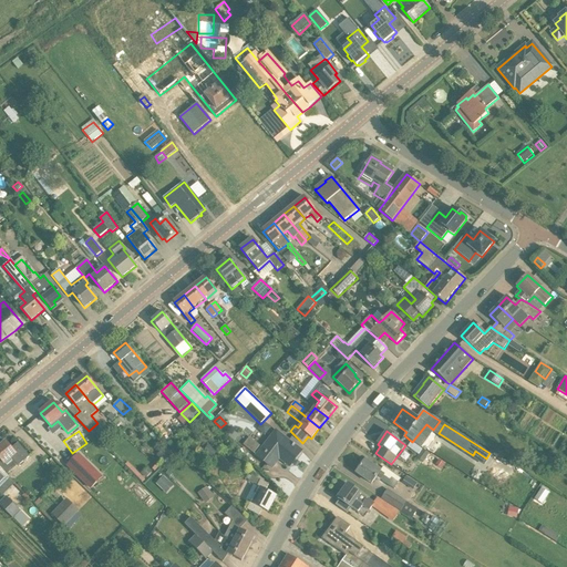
[(276,432),(267,443),(257,456),(271,467),(279,459),(289,466),(301,452),(276,432)]
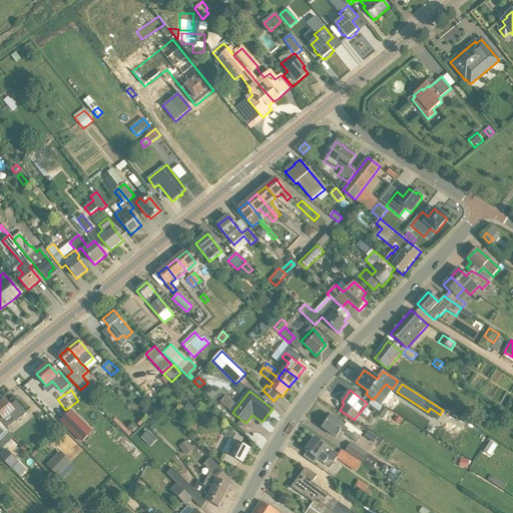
[(235,404),(225,396),(219,403),(229,411),(235,404)]
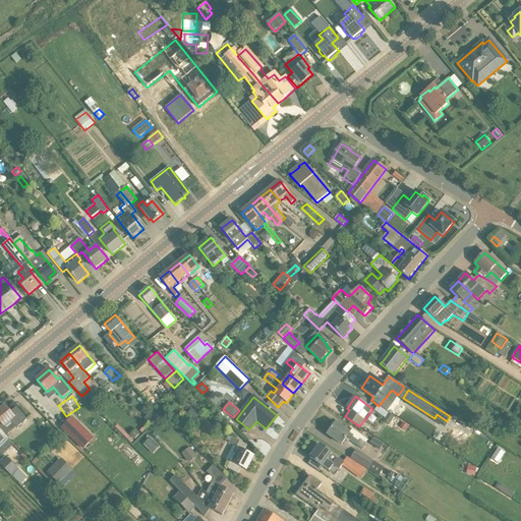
[(0,421),(4,427),(11,421),(16,428),(27,419),(16,407),(10,412),(5,406),(0,410),(0,421)]
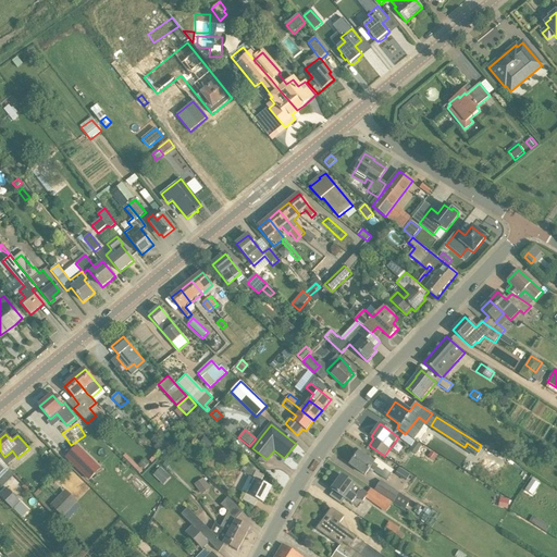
[(212,440),(205,436),(200,445),(207,449),(212,440)]
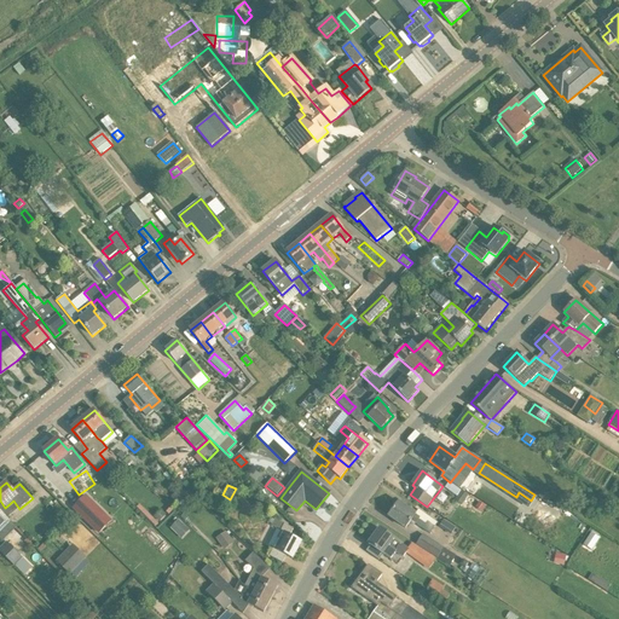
[(178,490),(172,497),(179,503),(185,497),(178,490)]
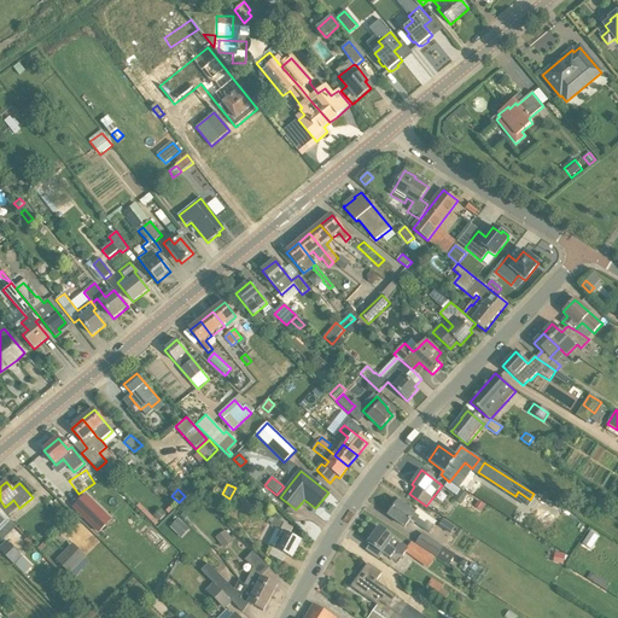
[(468,495),(461,490),(454,500),(462,505),(468,495)]
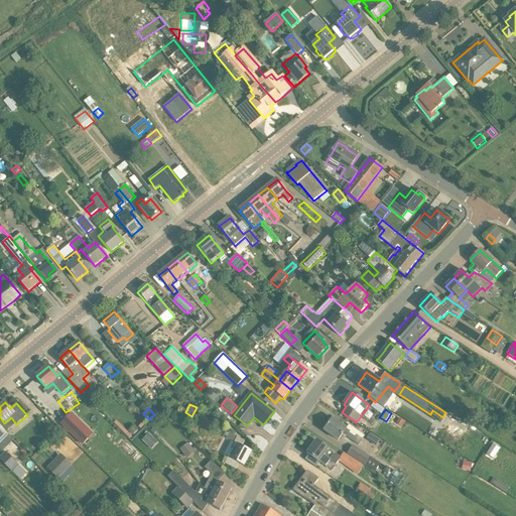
[(72,414),(61,424),(83,444),(93,434),(72,414)]
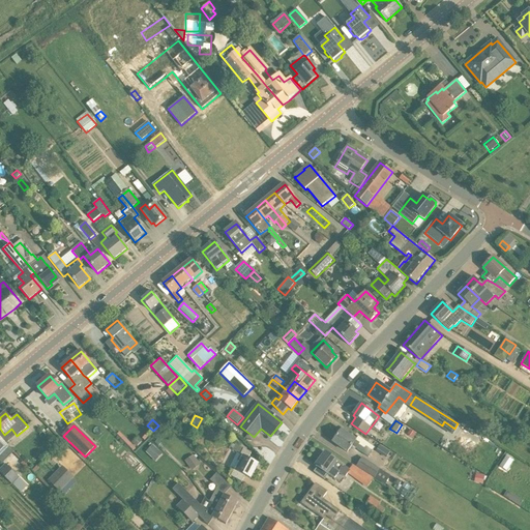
[(411,430),(407,435),(412,438),(415,434),(411,430)]
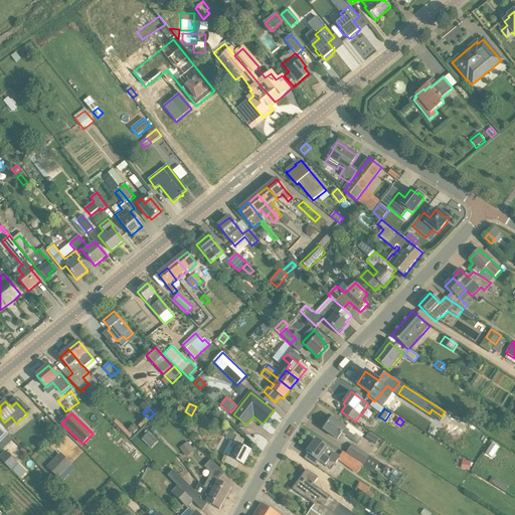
[(346,427),(332,418),(324,430),(337,440),(341,435),(345,438),(345,437),(351,441),(357,431),(352,426),(349,431),(345,428),(346,427)]
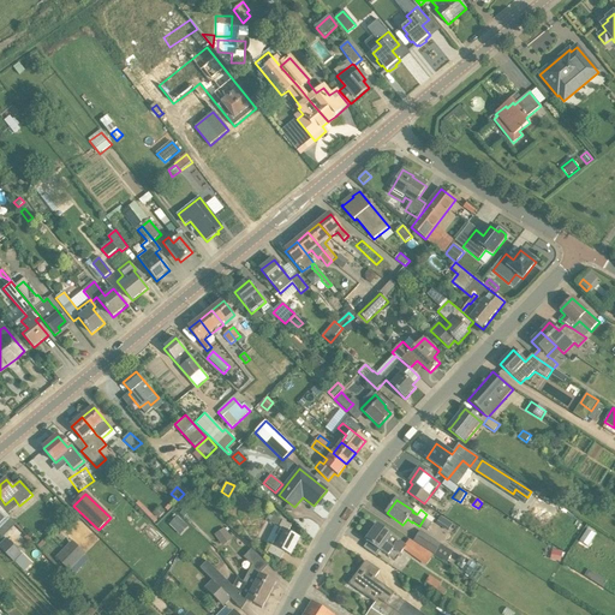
[(0,536),(3,538),(17,525),(0,508),(0,536)]
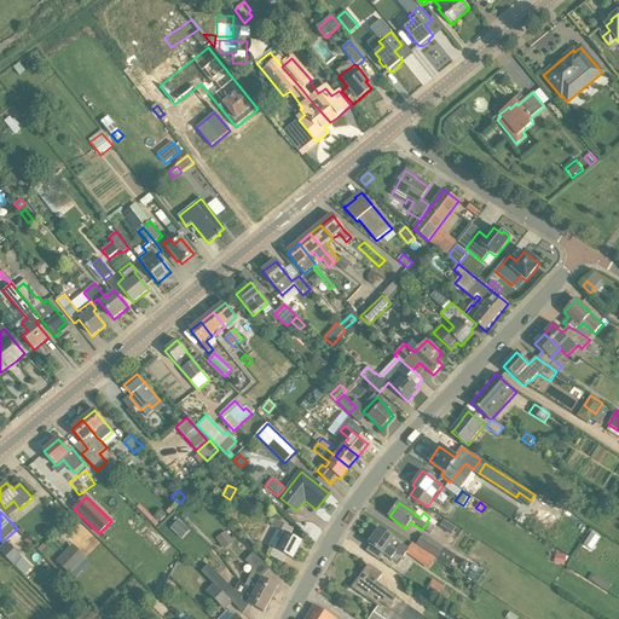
[(161,512),(155,518),(160,522),(166,516),(161,512)]
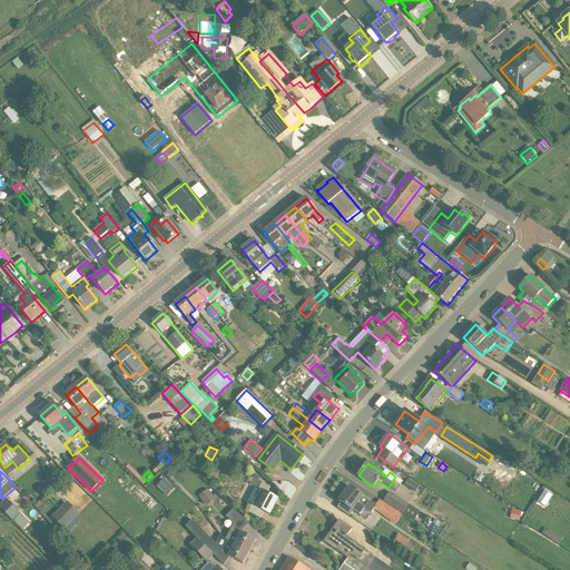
[(165,479),(157,485),(166,494),(173,487),(165,479)]
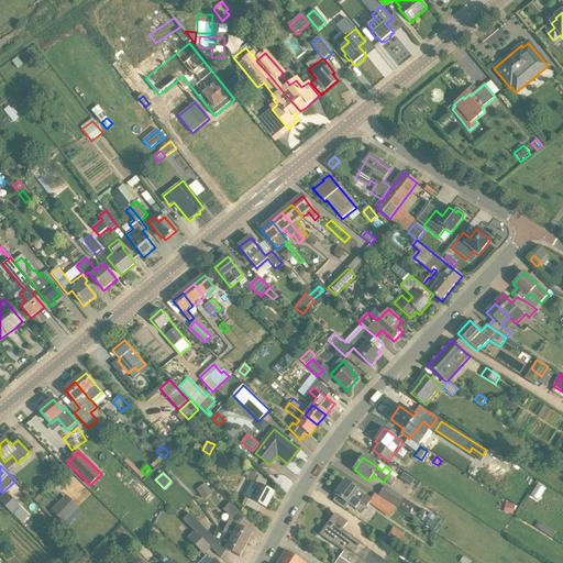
[(255,483),(247,499),(266,509),(274,493),(264,488),(267,482),(250,473),(246,479),(255,483)]
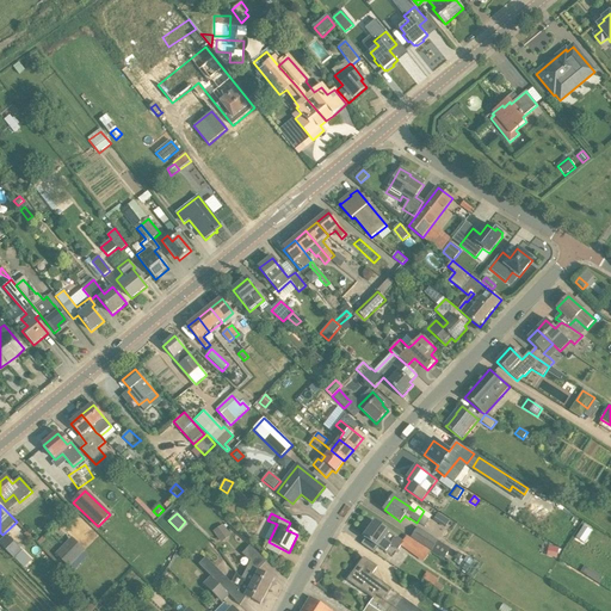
[(389,545),(397,551),(401,548),(429,566),(434,555),(405,536),(401,541),(375,522),(364,537),(384,553),(389,545)]
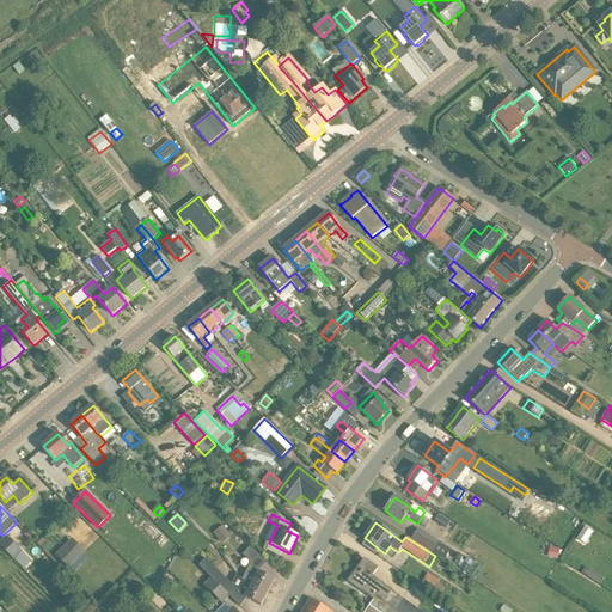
[(224,526),(214,532),(220,542),(230,536),(224,526)]
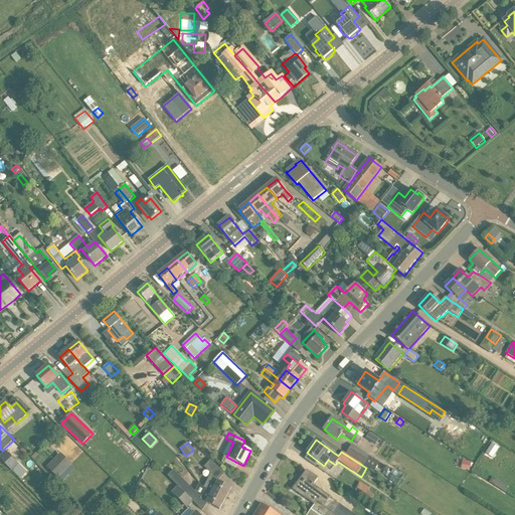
[(352,445),(346,454),(363,466),(365,464),(369,457),(352,445)]
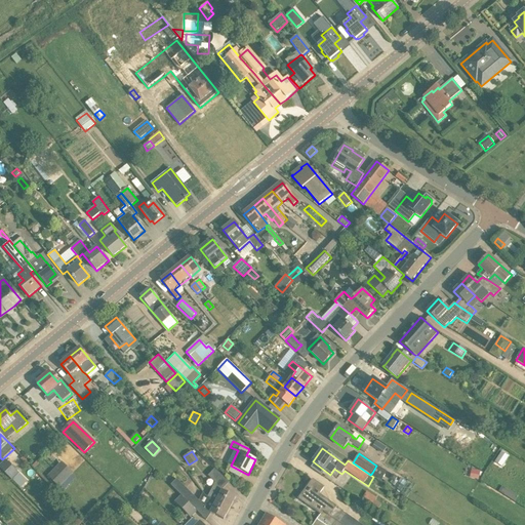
[(0,469),(13,483),(21,475),(5,460),(0,466),(0,469)]
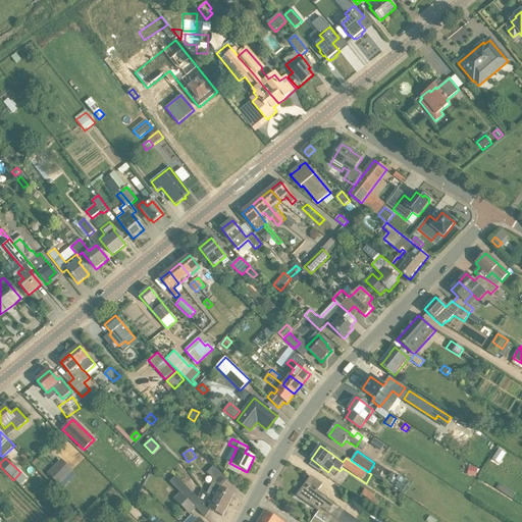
[(49,473),(60,484),(71,473),(59,461),(49,473)]
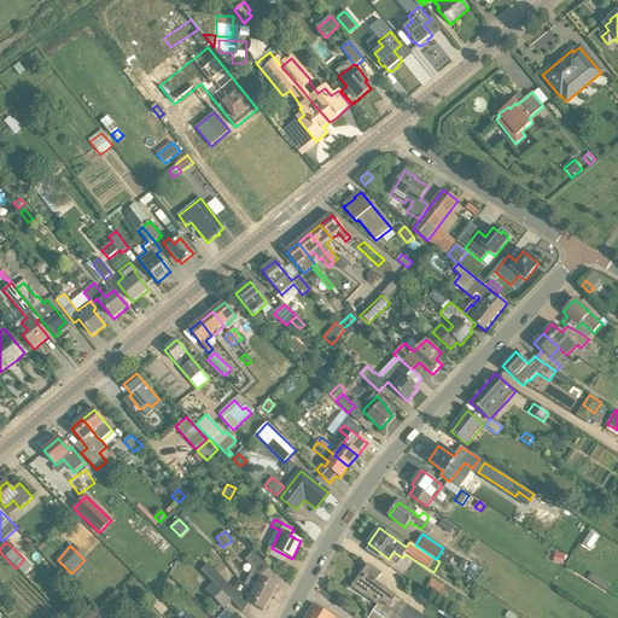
[(454,555),(443,548),(438,557),(449,564),(454,555)]
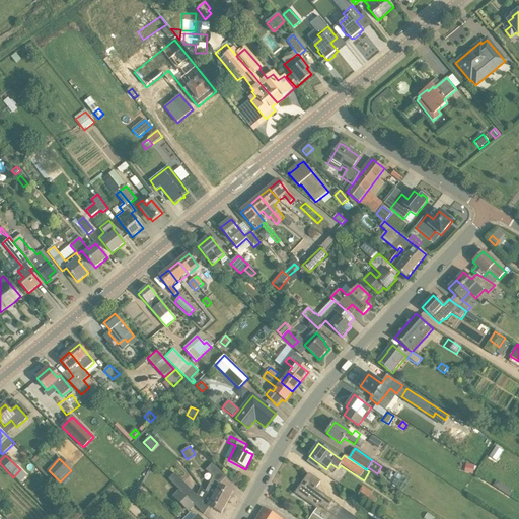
[(216,483),(223,474),(212,464),(206,470),(213,477),(209,485),(211,486),(207,493),(227,503),(233,492),(216,483)]
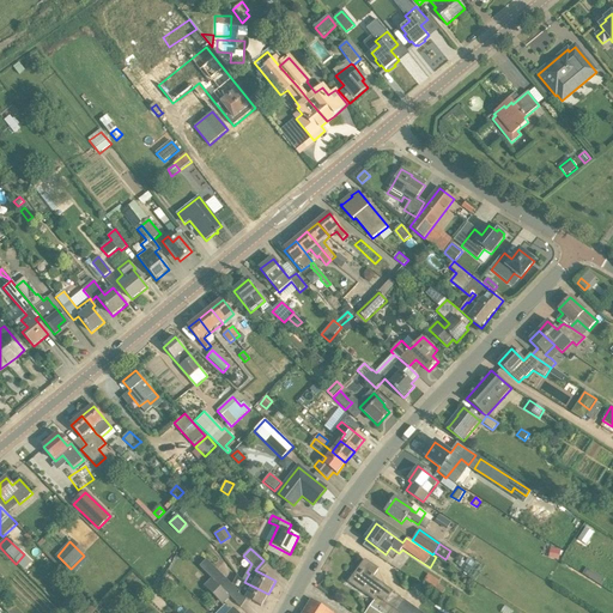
[(548,558),(559,560),(560,551),(551,548),(548,558)]
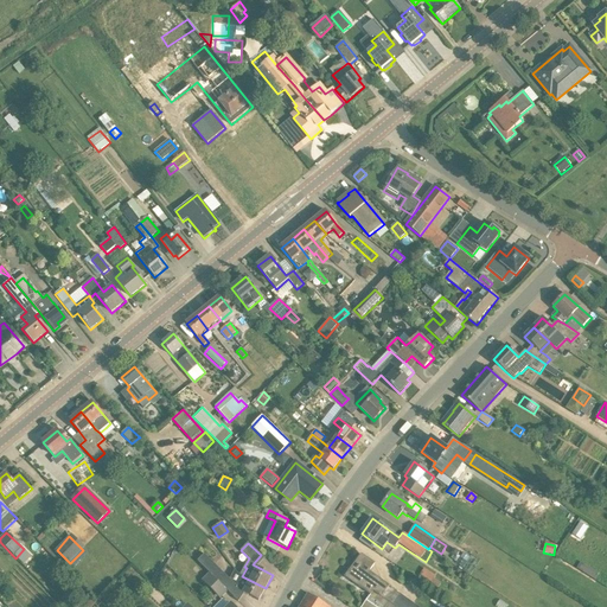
[(259,601),(266,588),(242,576),(238,574),(236,570),(235,570),(230,580),(204,555),(198,561),(209,573),(228,590),(234,585),(236,587),(236,589),(259,601)]
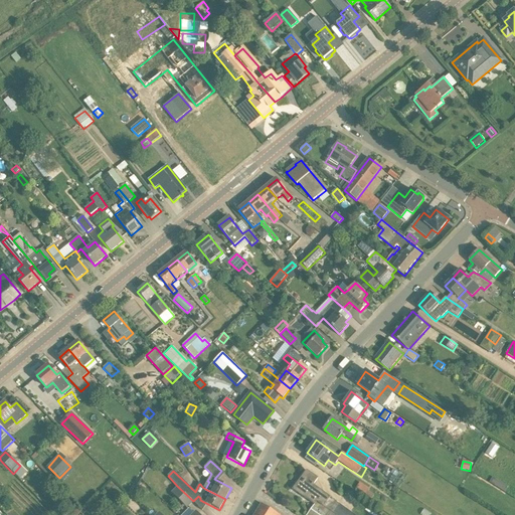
[(317,502),(335,514),(355,514),(347,509),(314,485),(318,479),(307,471),(293,490),(315,505),(317,502)]
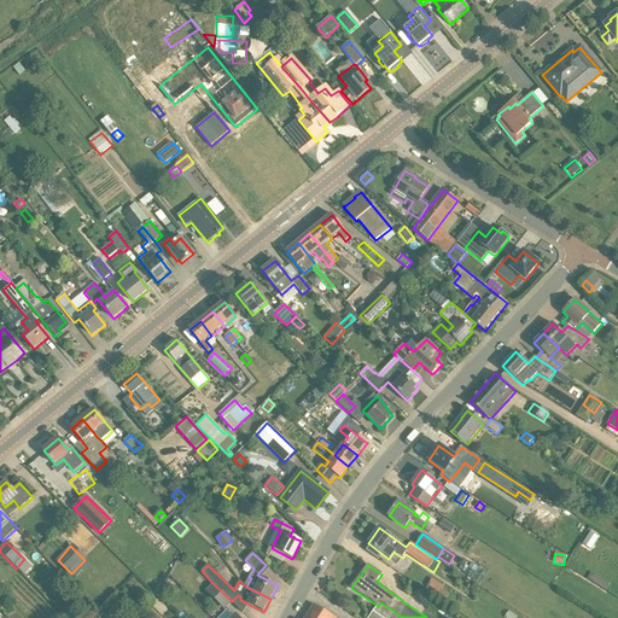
[(427,586),(439,594),(442,590),(444,587),(432,579),(427,586)]
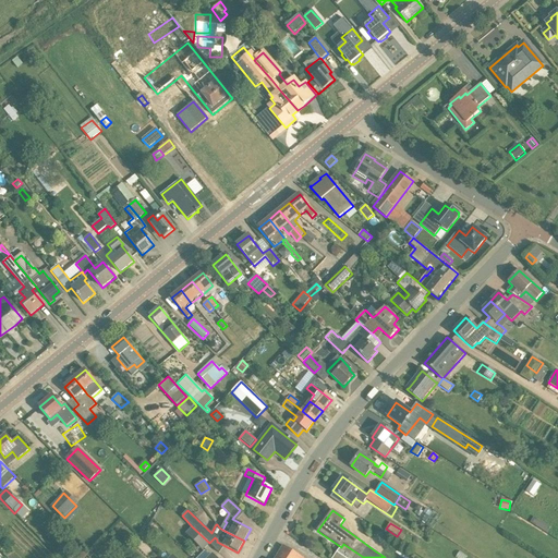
[(209,543),(192,526),(185,534),(203,552),(209,544),(209,543)]
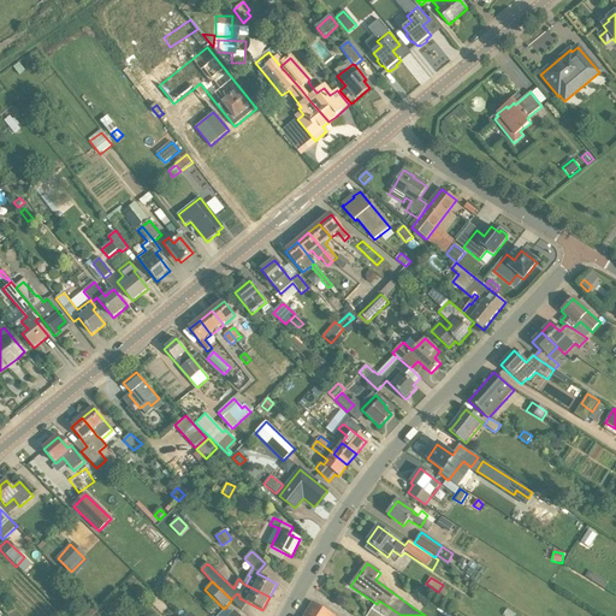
[(401,615),(379,600),(377,604),(367,615),(401,615)]
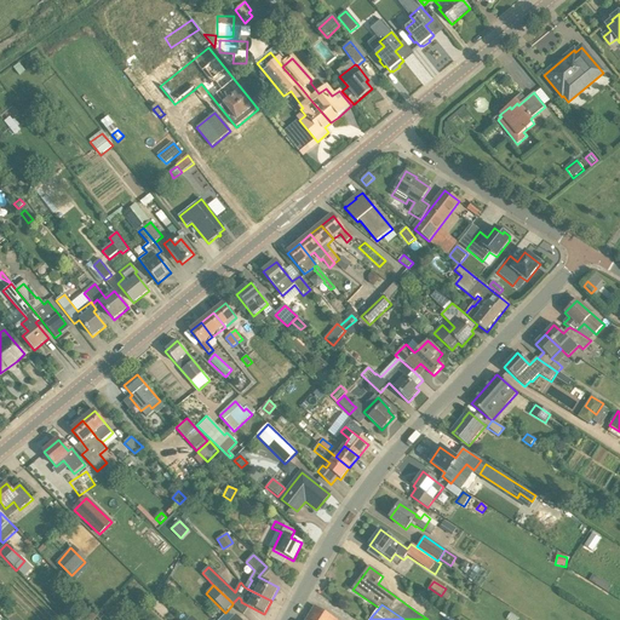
[(336,619),(315,606),(306,618),(309,619),(336,619)]
